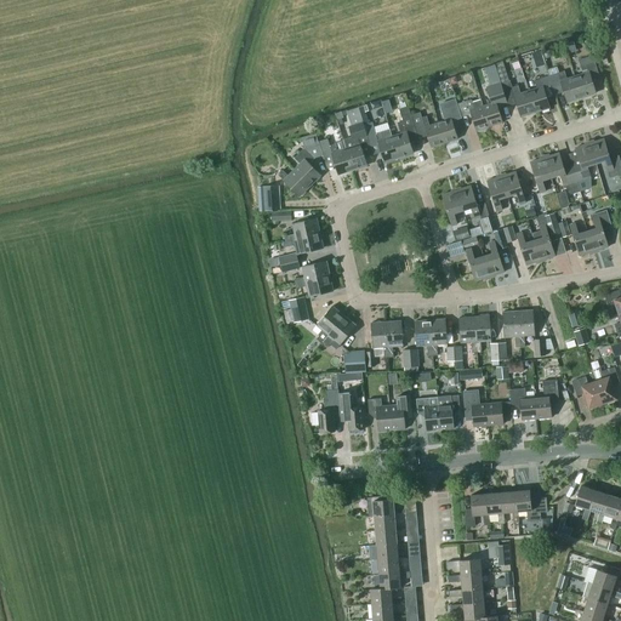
[(582,74),(575,77),(581,97),(596,92),(591,78),(599,75),(593,56),(579,60),(582,74)]
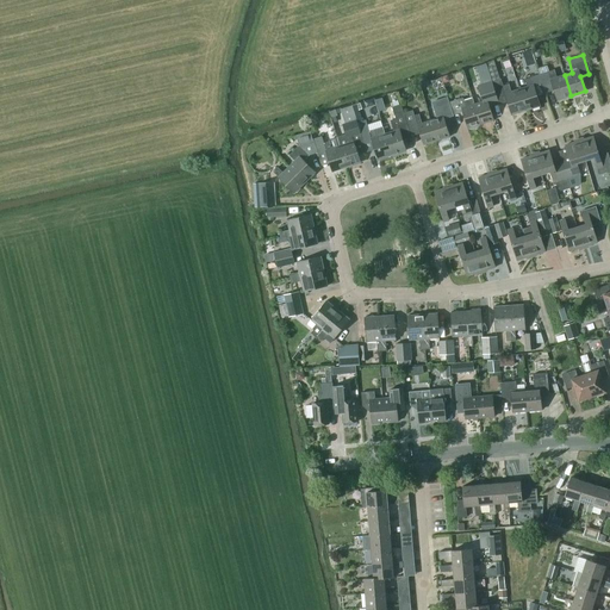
[(492,81),(499,79),(496,66),(487,68),(491,76),(492,81)]
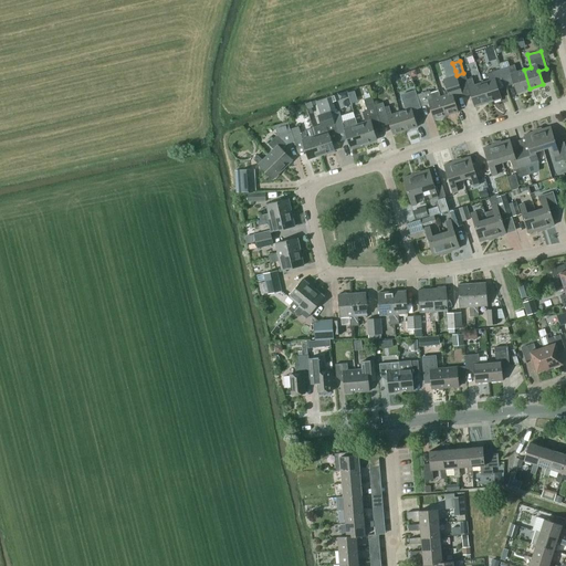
[(514,64),(501,69),(505,85),(514,83),(516,93),(530,88),(524,70),(516,72),(514,64)]
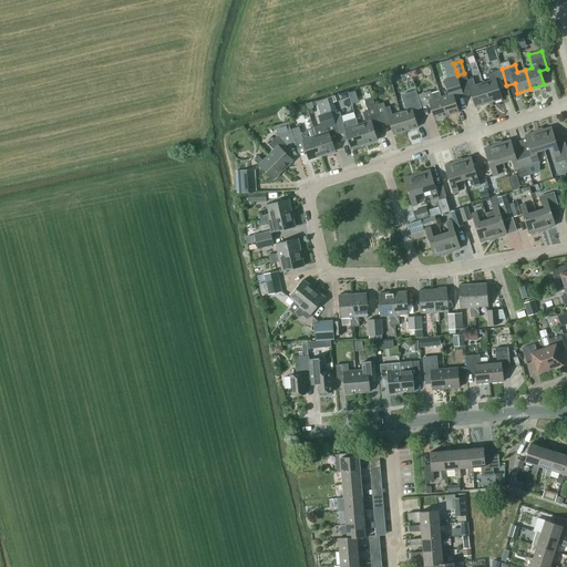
[(490,81),(483,83),(488,102),(502,99),(498,89),(506,85),(502,69),(487,73),(490,81)]
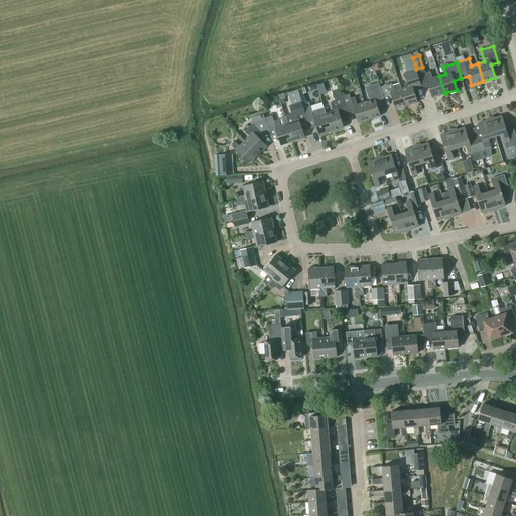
[(422,67),(416,69),(418,75),(421,85),(422,88),(429,86),(432,97),(444,93),(439,76),(432,78),(430,71),(425,73),(423,67),(422,67)]
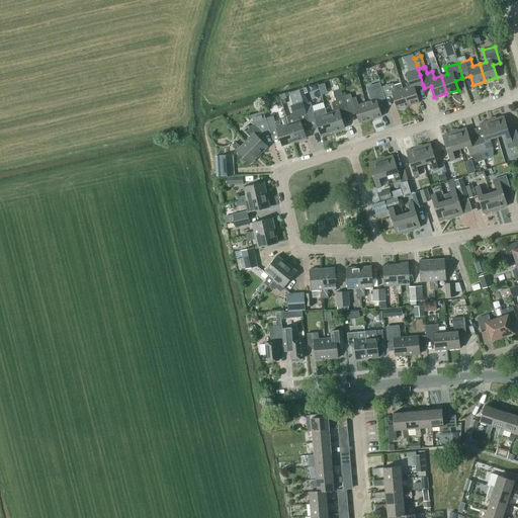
[(410,86),(403,88),(408,105),(419,102),(415,87),(423,85),(420,75),(418,69),(412,71),(406,73),(410,86)]
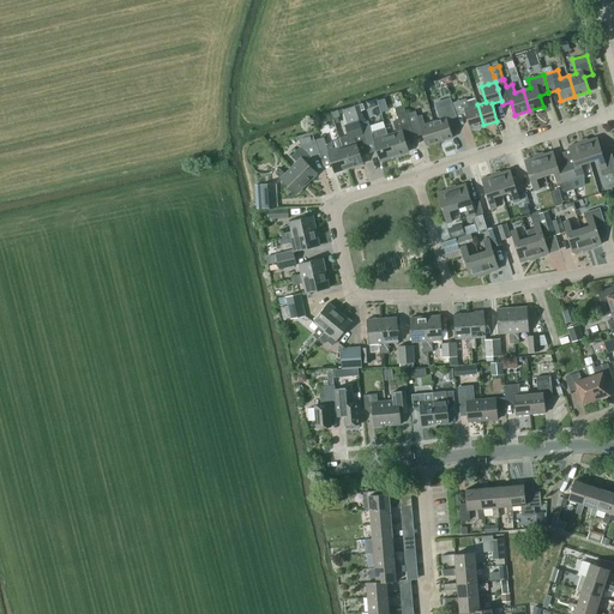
[(477,104),(475,98),(467,101),(465,98),(452,102),(456,115),(465,113),(470,130),(483,125),(477,104)]
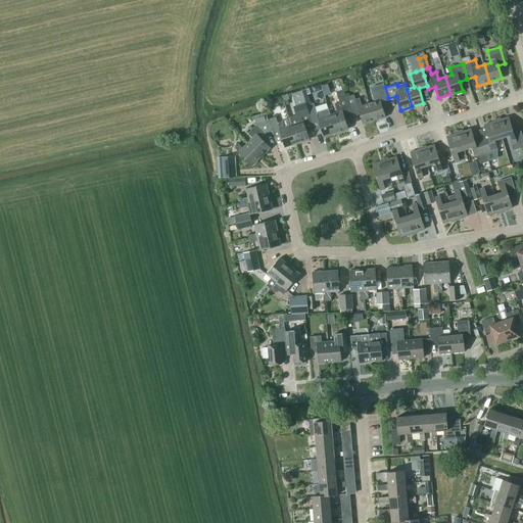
[(336,92),(339,102),(335,103),(338,112),(330,115),(336,133),(347,129),(343,114),(350,112),(343,90),(337,92),(336,92)]
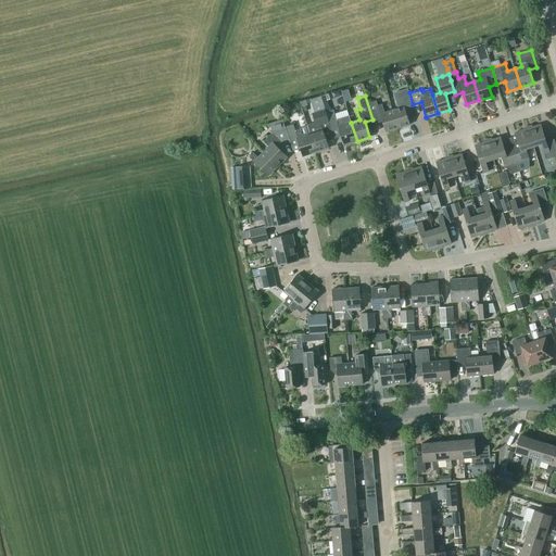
[(392,110),(397,128),(409,124),(402,98),(396,99),(400,108),(392,110)]
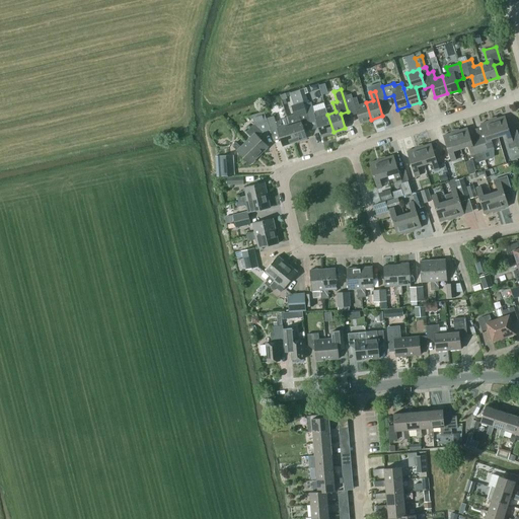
[(371,120),(366,102),(359,104),(356,96),(353,98),(351,93),(344,96),(349,112),(356,108),(360,123),(371,120)]
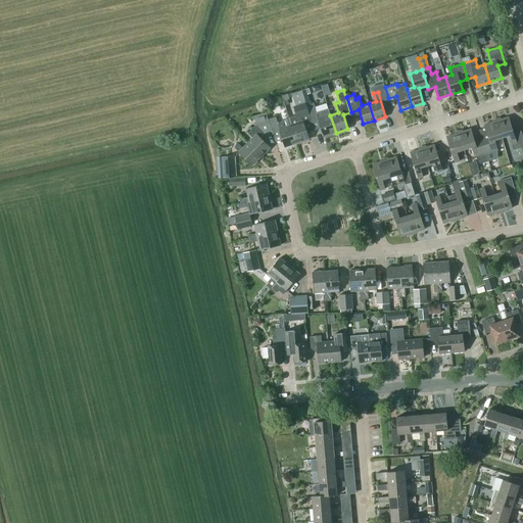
[(291,126),(297,143),(308,139),(303,123),(311,120),(306,105),(305,103),(293,107),(296,115),(289,117),(291,126)]
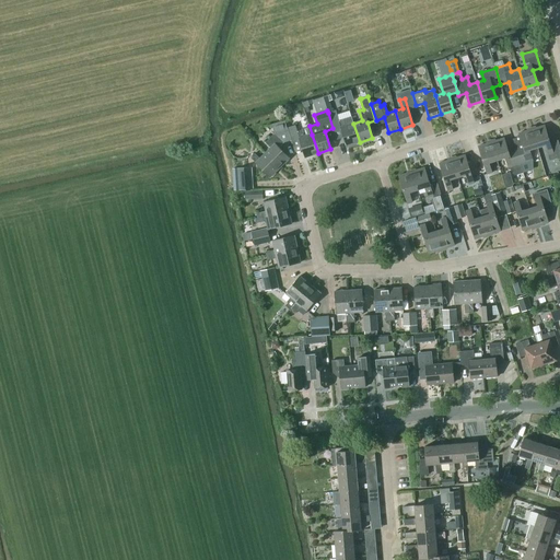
[(336,111),(328,113),(333,128),(334,130),(341,128),(347,147),(360,142),(353,124),(351,116),(339,120),(336,111)]
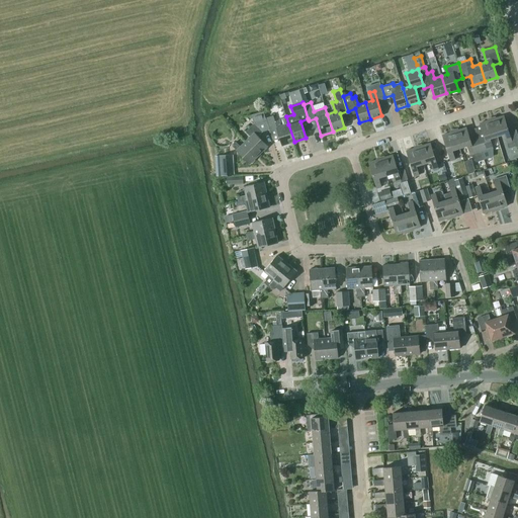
[(250,137),(246,142),(258,155),(267,146),(258,137),(263,132),(269,130),(266,118),(265,118),(263,111),(251,114),(254,123),(245,132),(250,137)]
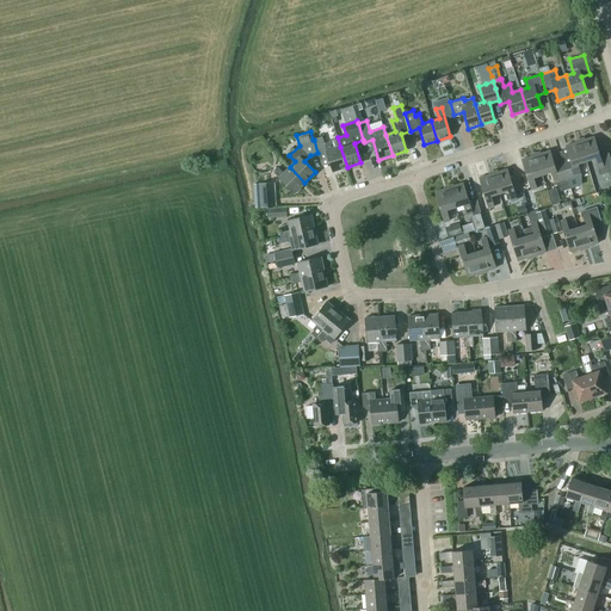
[(314,139),(314,140),(318,153),(319,154),(327,152),(333,172),(347,167),(340,147),(332,149),(329,142),(325,143),(322,136),(314,139)]
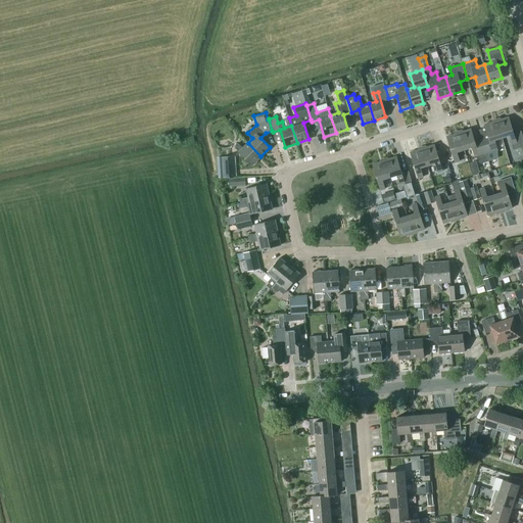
[(509,116),(496,121),(502,138),(509,135),(514,149),(522,146),(522,139),(521,131),(514,133),(509,116)]
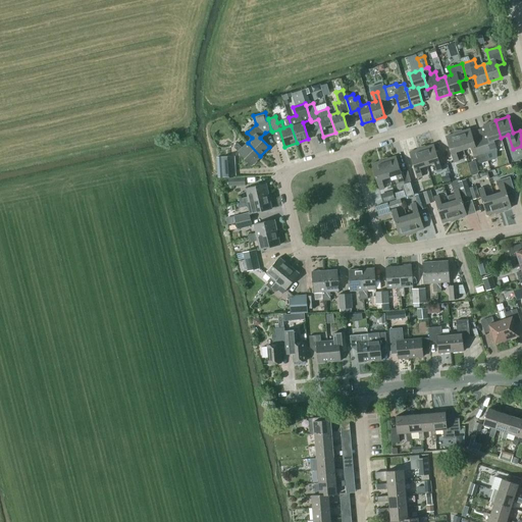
[(488,139),(481,141),(487,160),(494,158),(492,150),(497,149),(493,140),(501,138),(496,120),(483,124),(488,139)]
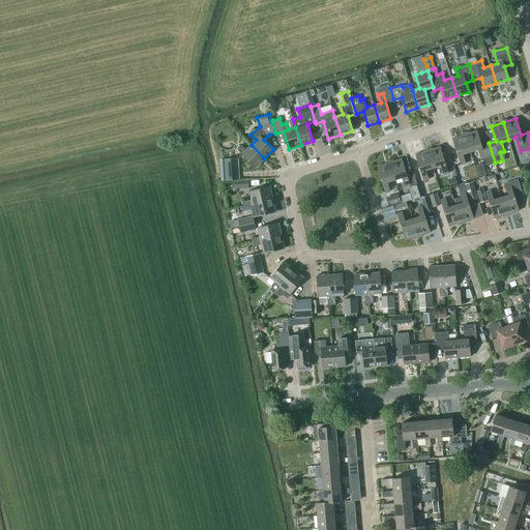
[(465,135),(470,151),(477,149),(480,158),(484,157),(488,166),(495,163),(489,143),(481,145),(477,130),(465,135)]
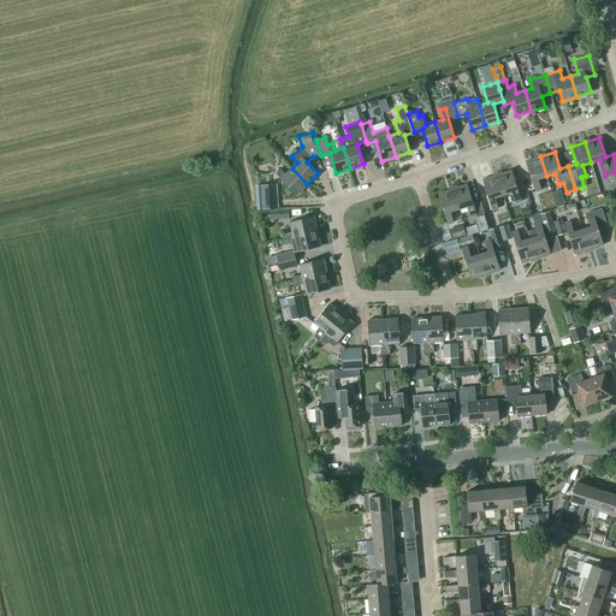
[(538,179),(546,176),(540,157),(526,160),(532,181),(533,181),(535,191),(542,190),(538,179)]
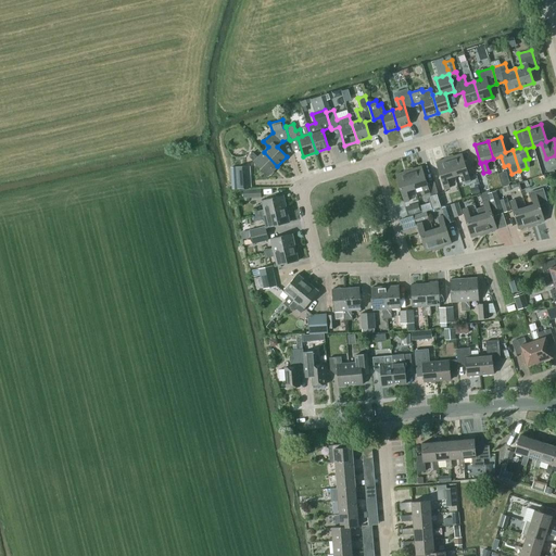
[(277,166),(264,152),(258,158),(252,152),(249,156),(268,175),(277,166)]
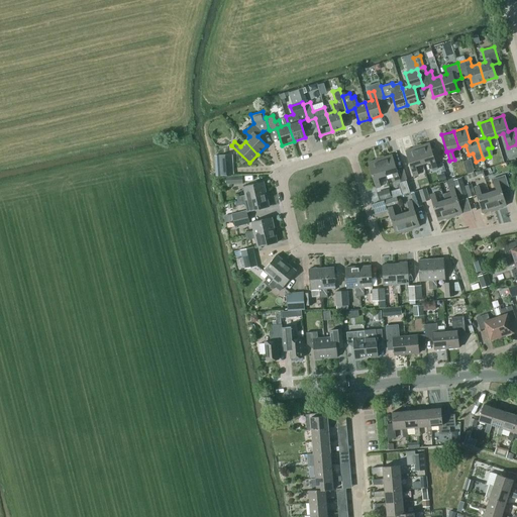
[(429,142),(417,146),(422,164),(430,162),(432,171),(437,169),(434,160),(429,142)]
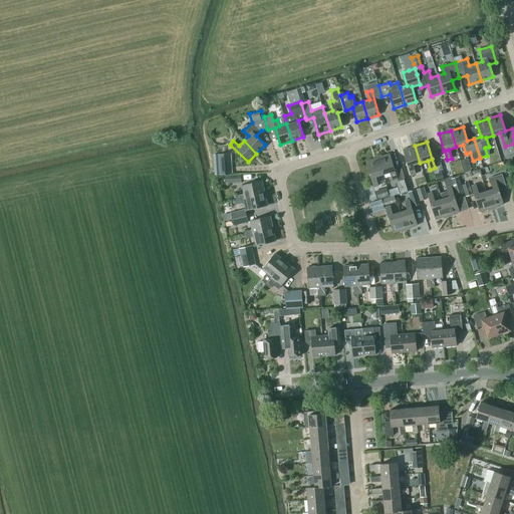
[(420,163),(415,146),(403,150),(408,166),(409,166),(412,175),(416,174),(413,165),(420,163)]
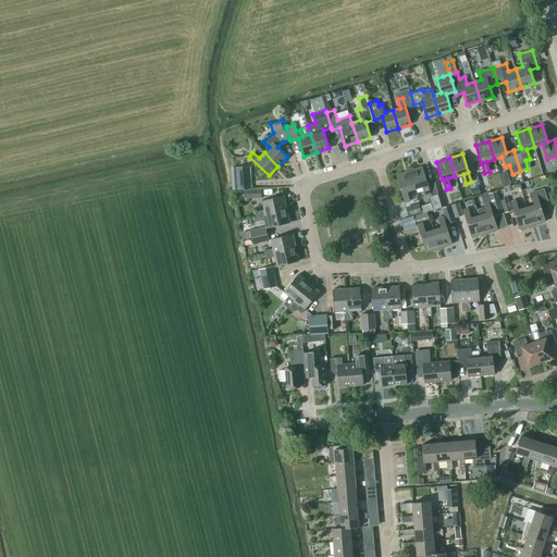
[(251,188),(250,166),(236,168),(237,189),(251,188)]
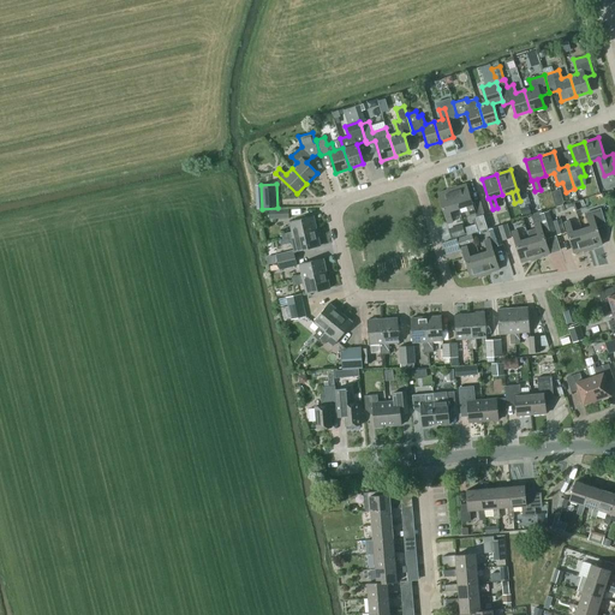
[(466,184),(452,189),(458,208),(466,206),(470,216),(476,215),(472,204),(466,184)]
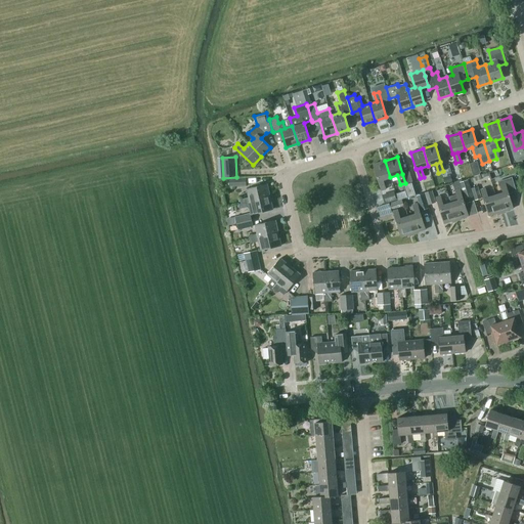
[(503,168),(512,165),(509,157),(500,160),(503,168)]
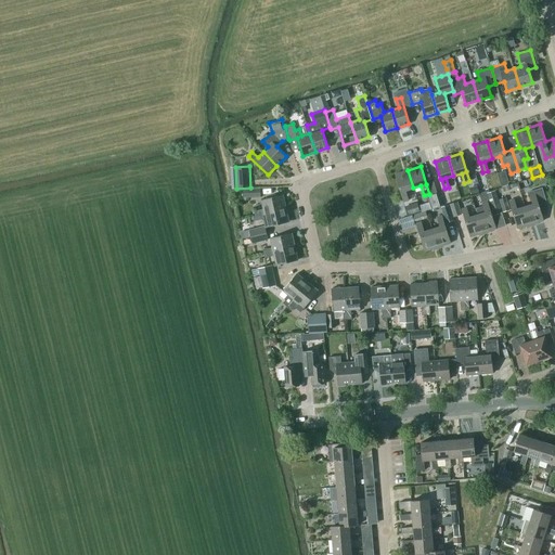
[(413,188),(408,170),(395,173),(400,192),(401,192),(403,202),(409,201),(405,191),(413,188)]
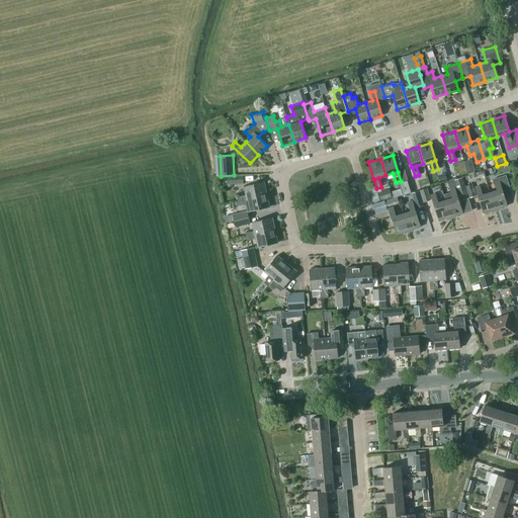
[(440,182),(447,180),(445,173),(438,175),(440,182)]
